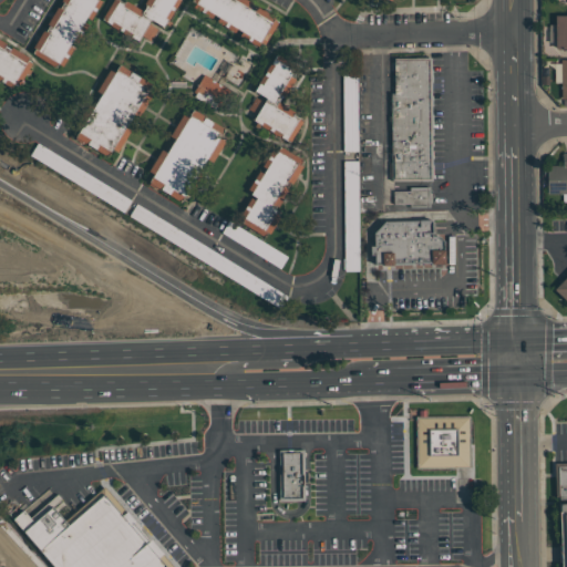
[(61,66),(58,64),(55,69),(31,53),(34,49),(32,48),(43,31),(44,32),(48,26),(47,24),(57,7),(59,9),(62,2),(60,1),(60,0),(96,0),(101,2),(90,20),(86,18),(83,23),(86,26),(75,43),(72,41),(69,47),(72,49),(61,66)]
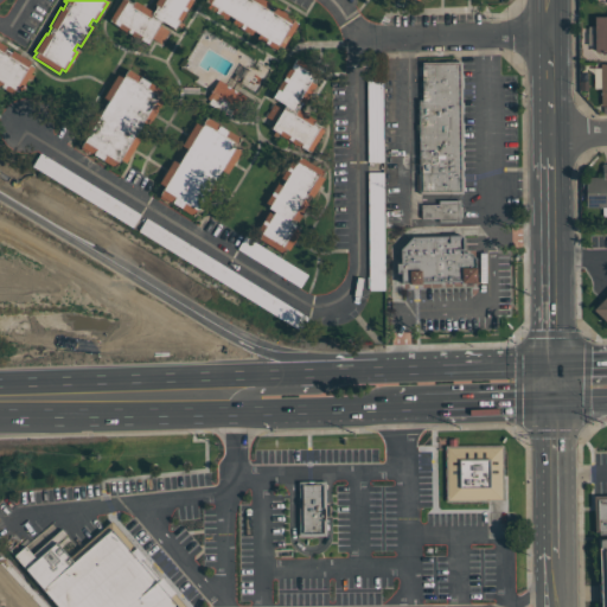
[(192,0),(193,1),(187,10),(186,8),(184,13),(186,13),(180,23),(183,24),(178,32),(161,21),(159,26),(168,32),(160,44),(151,38),(147,44),(139,39),(138,40),(129,36),(131,34),(127,32),(126,33),(117,27),(117,26),(108,20),(120,0),(126,0),(132,4),(132,2),(133,2),(134,1),(153,12),(155,7),(154,7),(155,5),(154,5),(157,0),(192,0)]
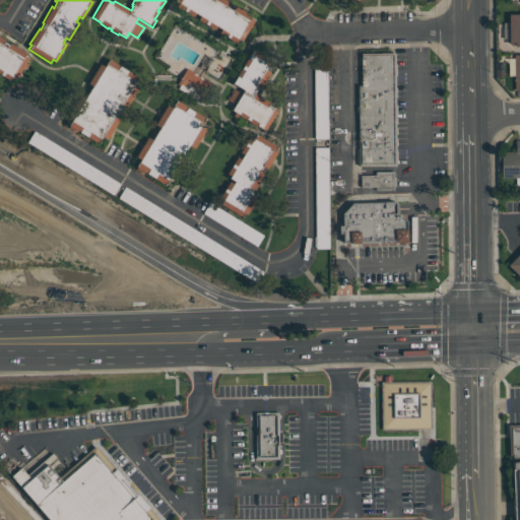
[(175,0),(224,0),(231,3),(229,5),(235,8),(236,6),(251,15),(250,17),(254,20),(242,42),(238,40),(236,44),(218,34),(220,29),(216,26),(214,30),(197,20),(200,16),(195,13),(193,17),(176,7),(179,3),(175,1),(175,0)]
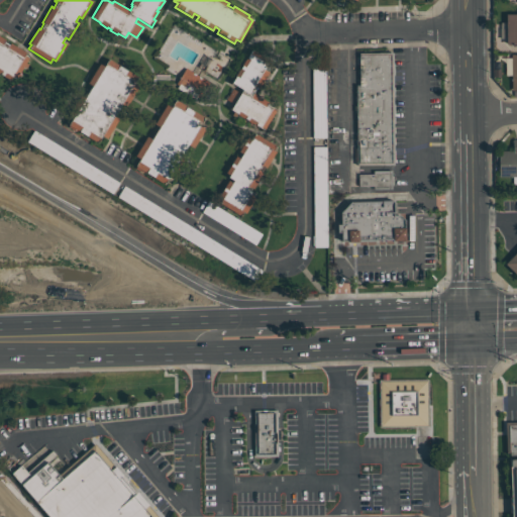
[(516,14),(506,14),(506,46),(516,45),(516,14)]
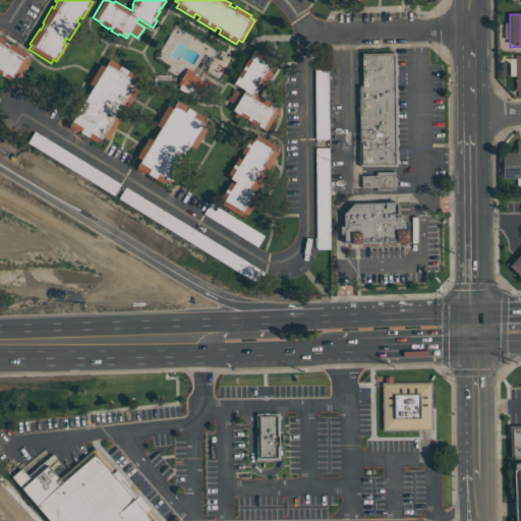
[(31,55),(0,37),(0,71),(15,81),(31,55)]
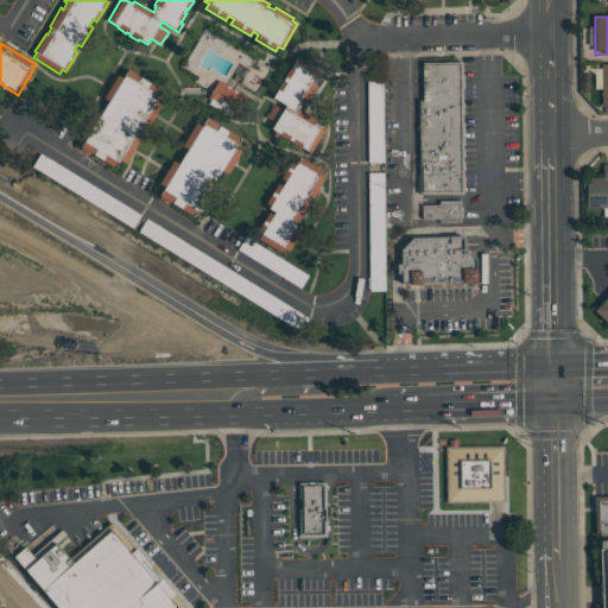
[(273,99),(285,106),(272,130),(311,152),(325,127),(299,113),(311,92),(306,89),(317,70),(296,58),(273,99)]
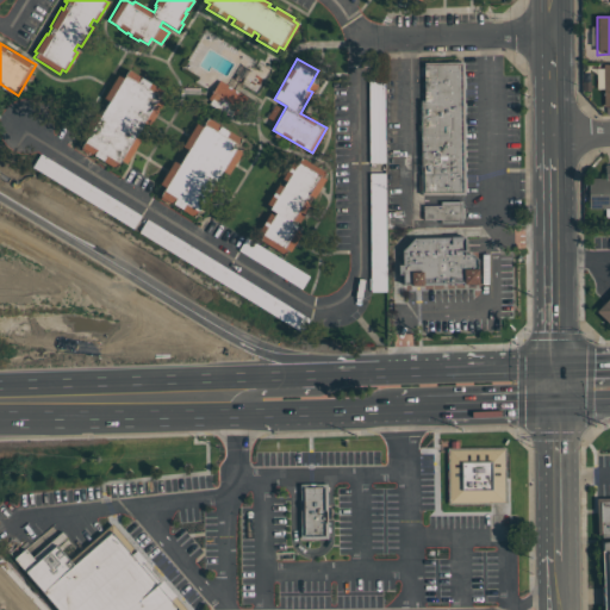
[(466,194),(464,63),(421,64),(422,194),(466,194)]
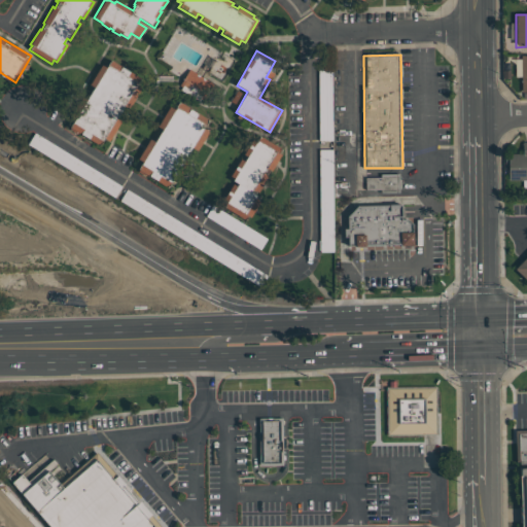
[(99,145),(103,138),(107,140),(142,79),(108,60),(70,129),(99,145)]
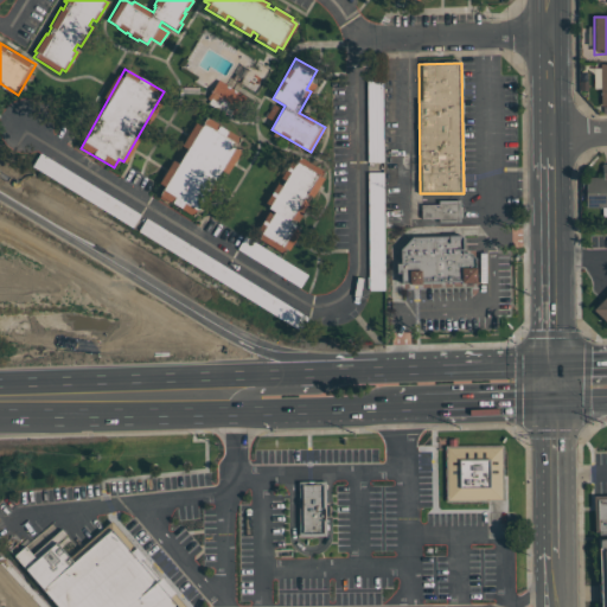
[(246,95),(218,81),(211,94),(238,108),(246,95)]
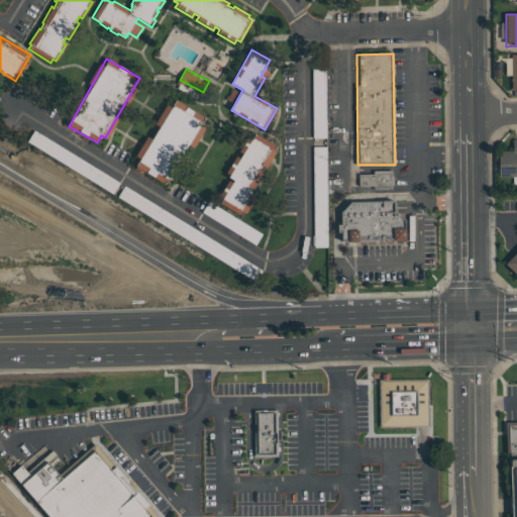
[(312,138),(325,138),(326,69),(314,69),(312,138)]
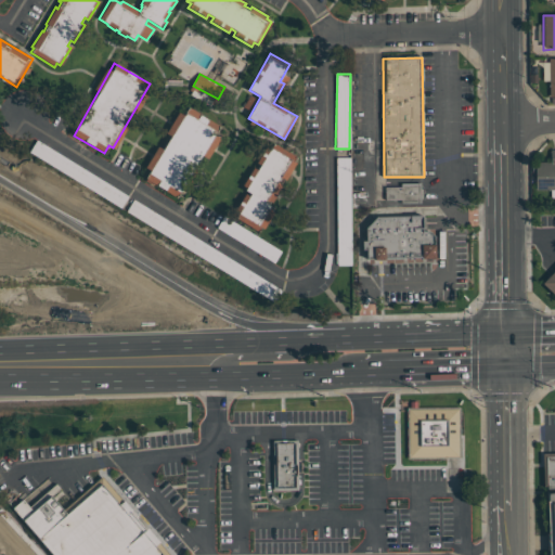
[(145,180),(181,198),(215,134),(216,134),(220,125),(189,107),(184,116),(178,112),(147,169),(151,170),(145,180)]
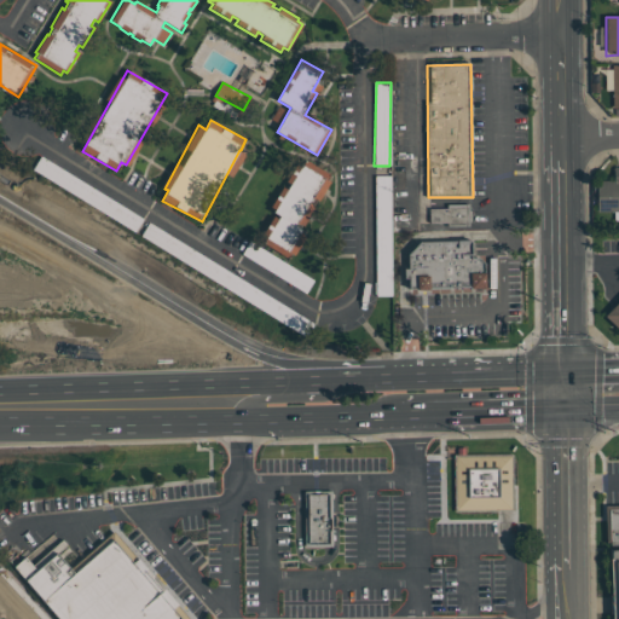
[(255,238),(290,260),(306,236),(294,229),(327,175),(304,161),(255,238)]
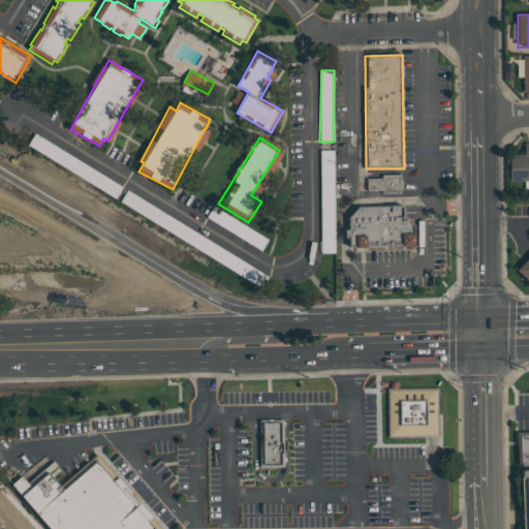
[(528,180),(528,142),(525,143),(525,154),(510,155),(510,181),(528,180)]
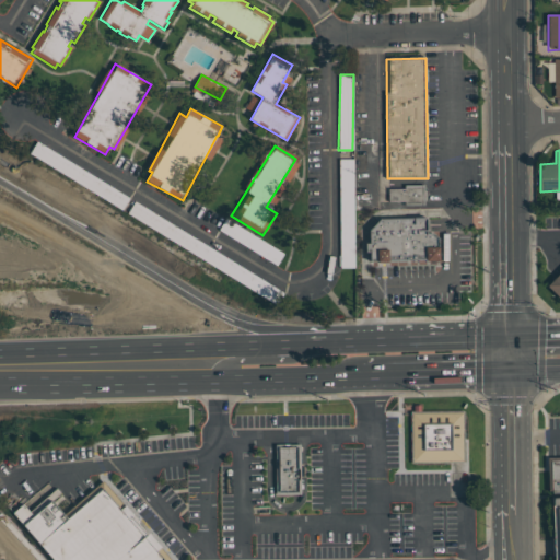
[(353,164),(339,164),(341,225),(354,224),(353,164)]
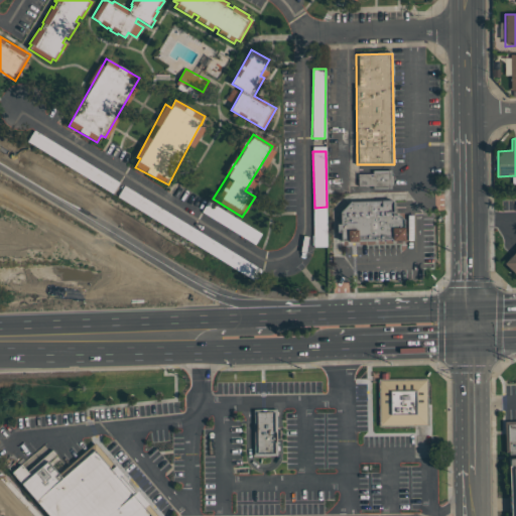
[(392,187),(391,170),(358,171),(359,188),(392,187)]
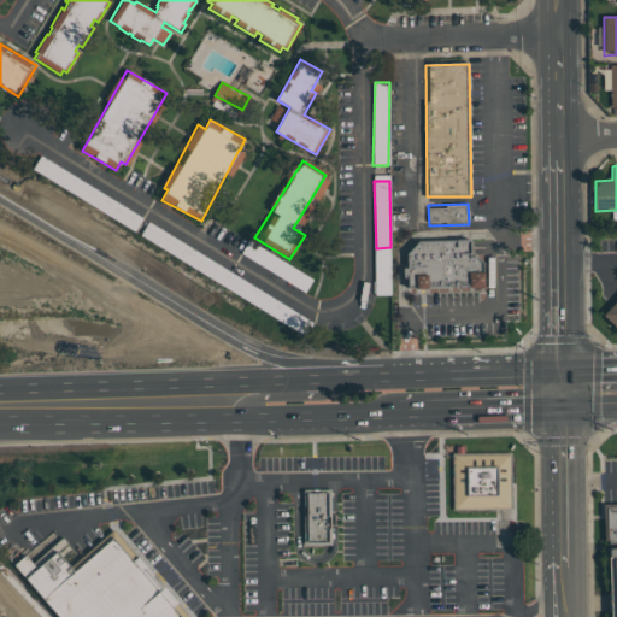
[(409,241),(410,288),(485,286),(483,256),(471,256),(471,239),(409,241)]
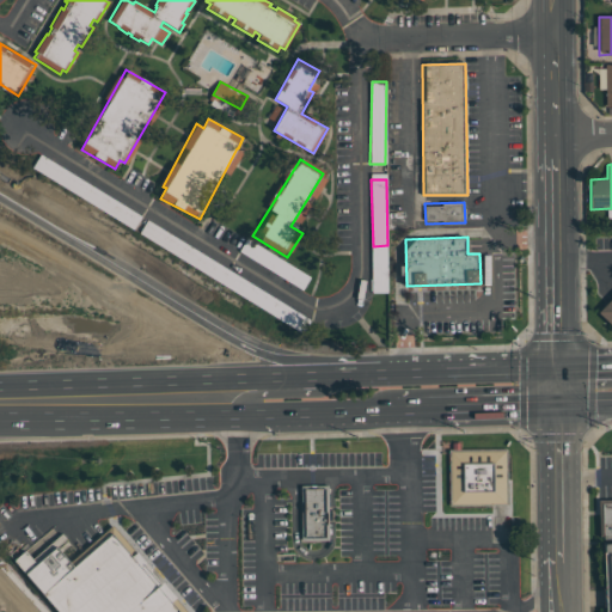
[(611,297),(598,313),(611,325),(611,297)]
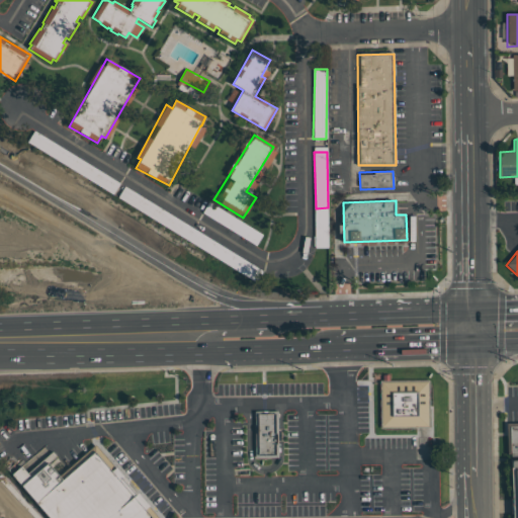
[(430,380),(380,380),(380,427),(429,428),(430,380)]
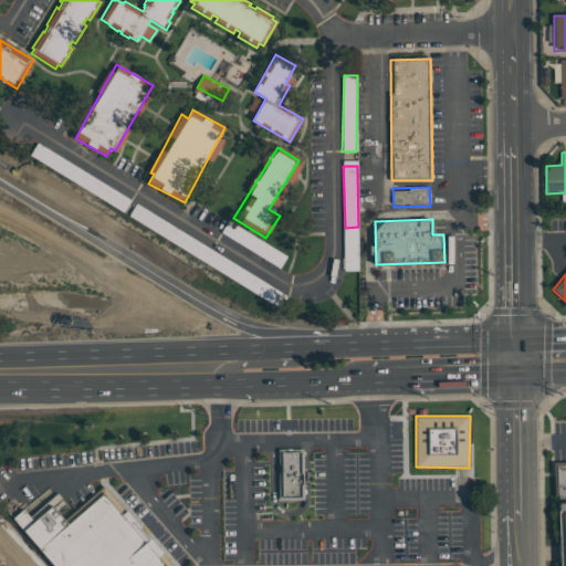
[(304,500),(304,449),(279,450),(279,501),(304,500)]
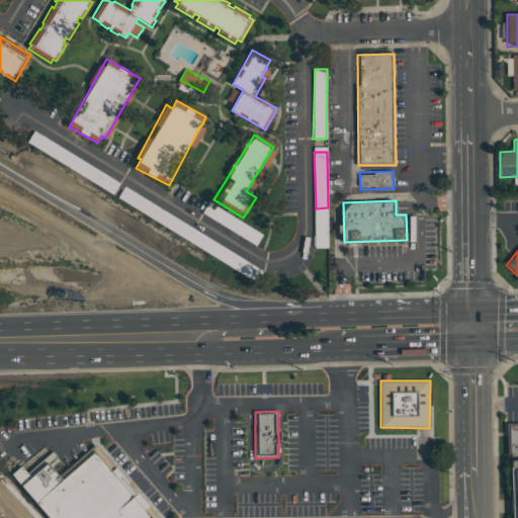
[(50,517),(157,517),(115,466),(111,470),(96,451),(63,480),(49,462),(31,478),(22,466),(13,473),(50,517)]
